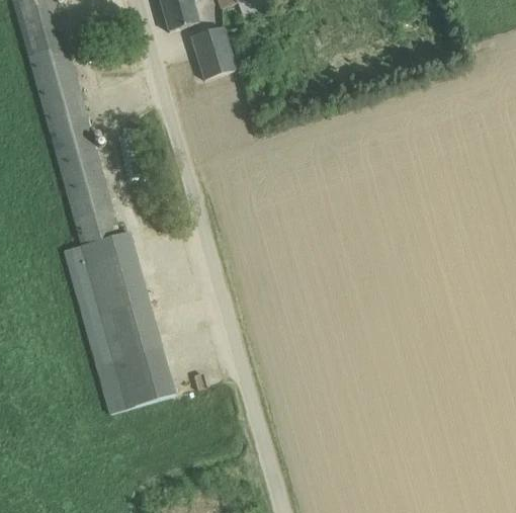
[(11,0),(79,243),(63,248),(109,412),(172,400),(126,230),(118,233),(116,226),(53,0),(11,0)]
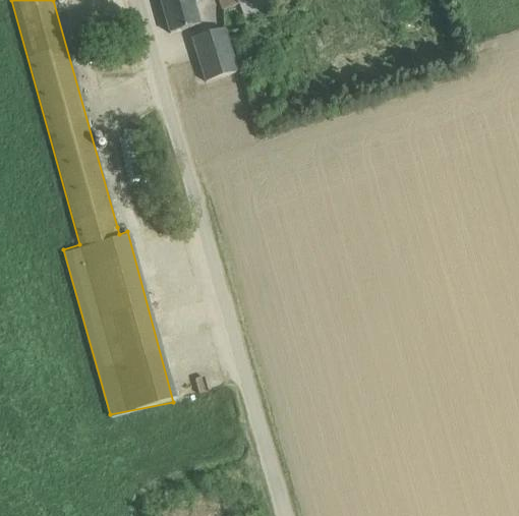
[(159,0),(168,30),(197,21),(192,0),(159,0)]
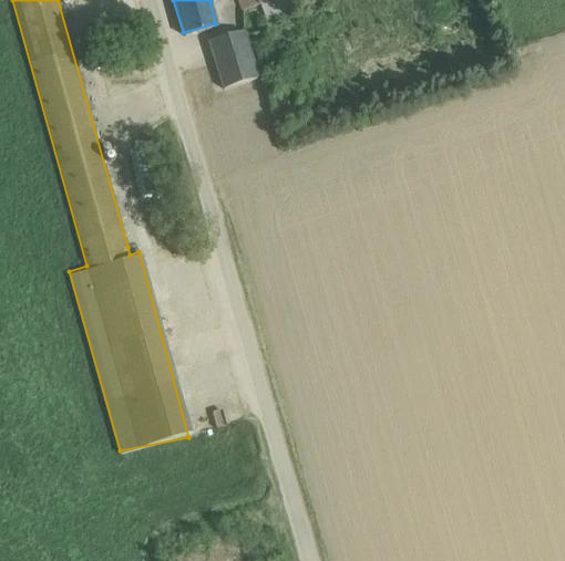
[(238,0),(242,7),(258,0),(263,13),(290,3),(289,0),(238,0)]
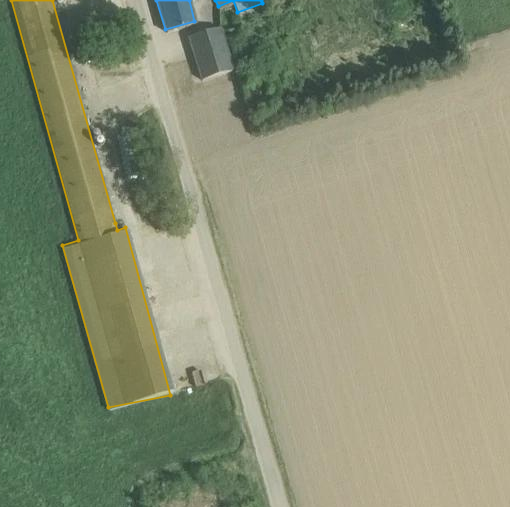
[(187,34),(200,77),(232,68),(218,25),(187,34)]
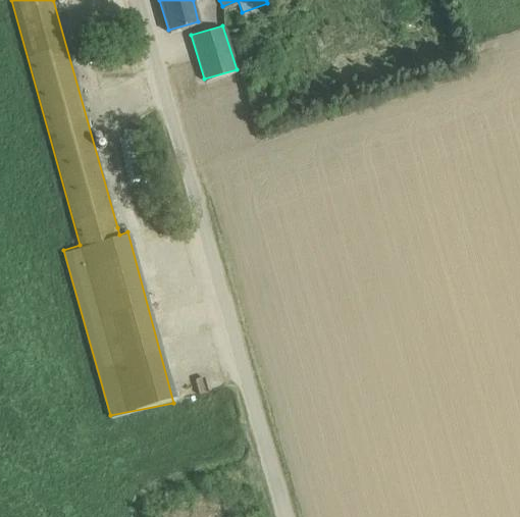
[(125,225),(117,227),(119,235),(127,231),(125,225)]
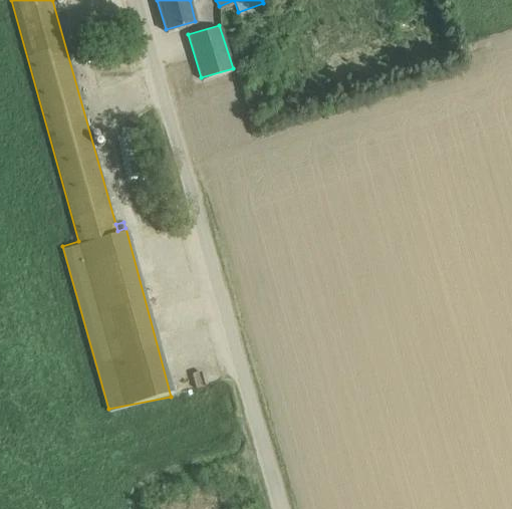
All buildings are outlined.
